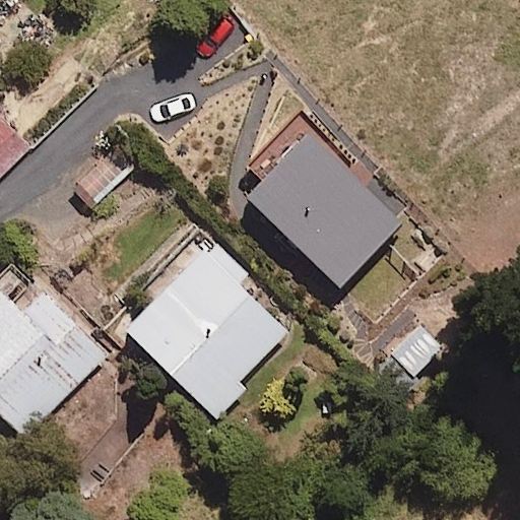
[(0,175),(29,146),(0,116),(0,175)]
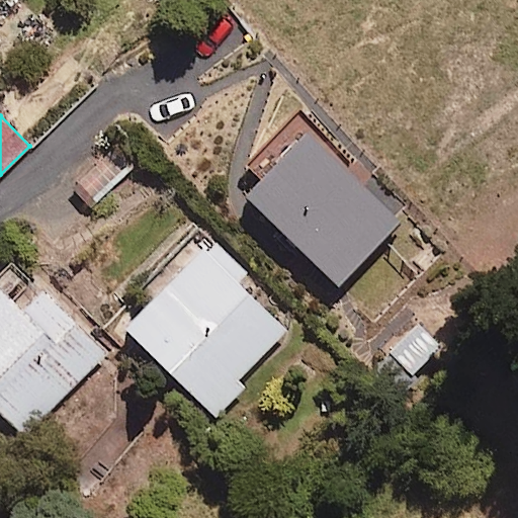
[(336,282),(397,220),(293,118),(247,165),(255,173),(241,188),(336,282)]
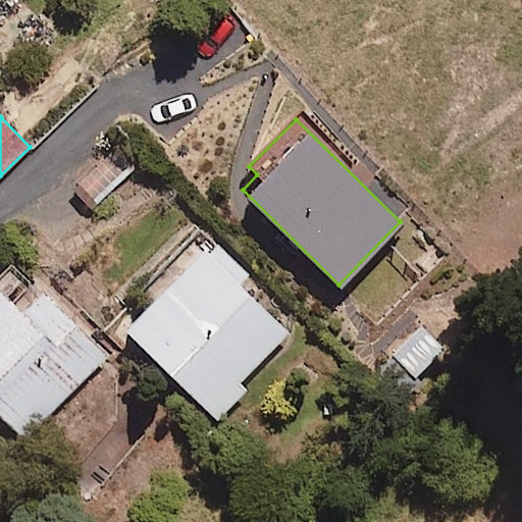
[(131,172),(112,151),(76,183),(95,204),(131,172)]
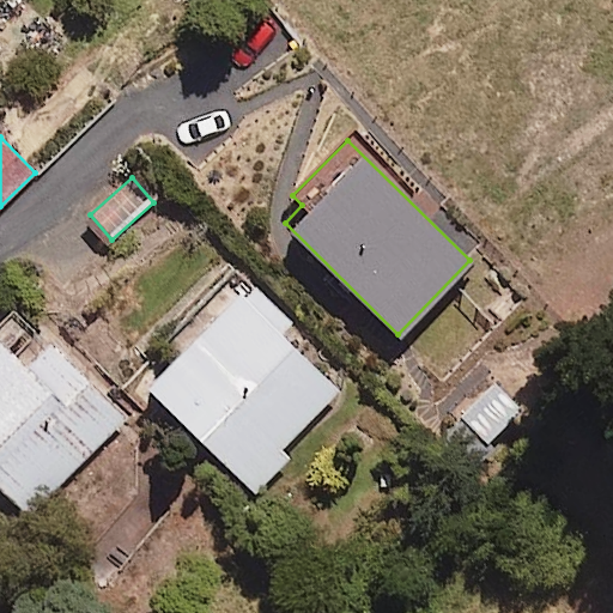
[(171,343),(178,349),(144,384),(255,491),(287,456),(280,449),(339,387),(280,332),(290,321),(246,278),(226,298),(219,292),(171,343)]
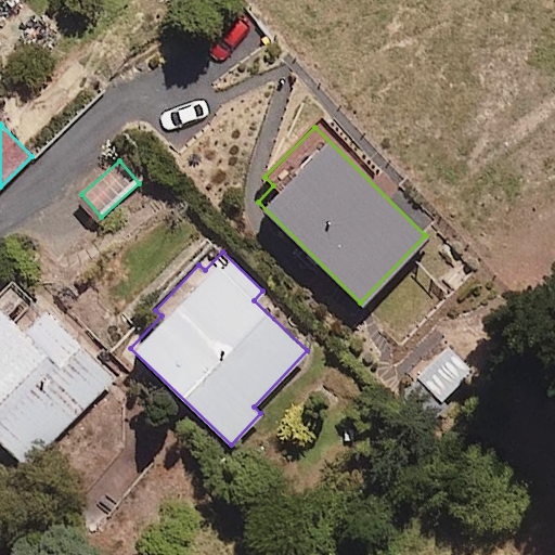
[(20,327),(0,308),(0,440),(25,466),(114,377),(41,305),(20,327)]
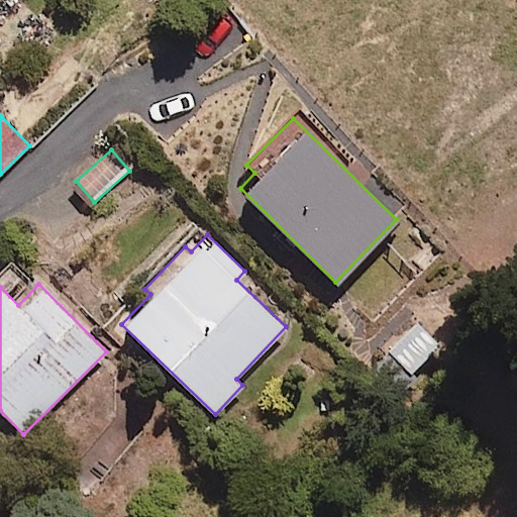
[(437,347),(415,324),(388,349),(411,373),(437,347)]
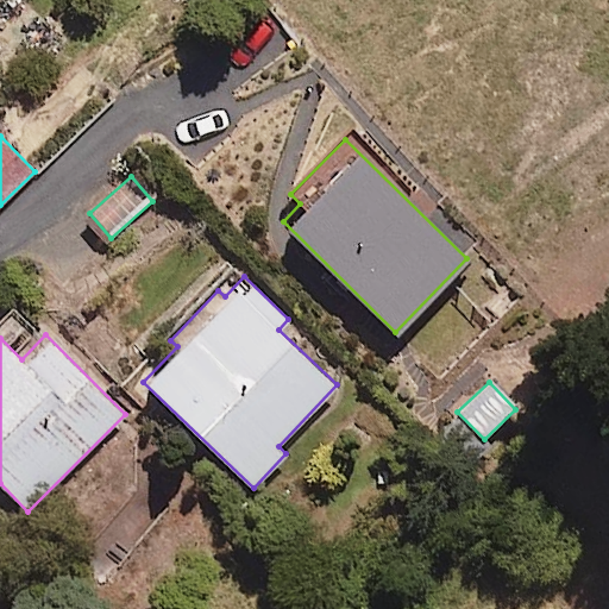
All buildings are outlined.
